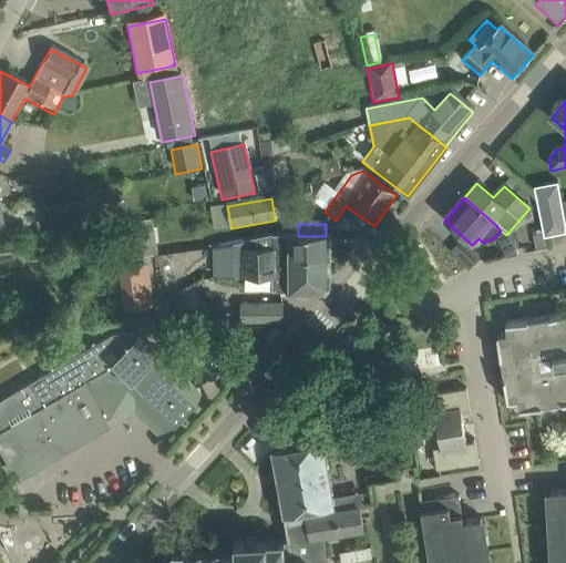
[(111,238),(114,264),(137,262),(134,236),(111,238)]
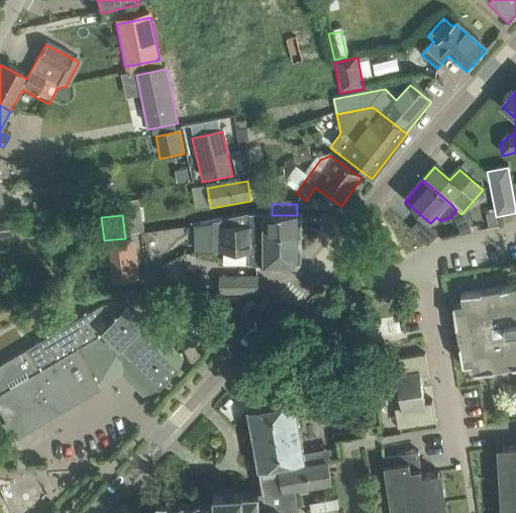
[(212,224),(212,241),(233,241),(233,228),(247,228),(248,235),(297,235),(297,215),(272,215),(247,215),(221,221),(221,223),(212,224)]
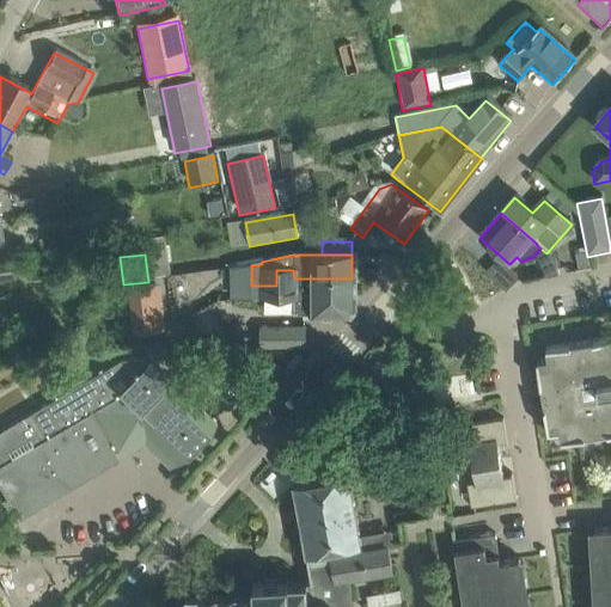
[(588,269),(586,256),(575,257),(578,271),(588,269)]
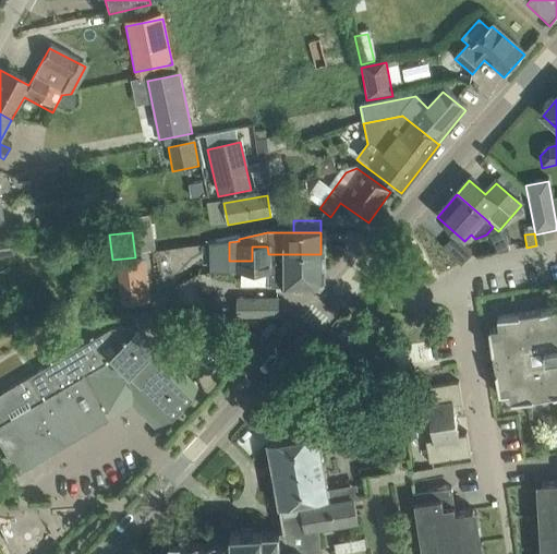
[(0,259),(11,257),(8,238),(0,238),(0,259)]
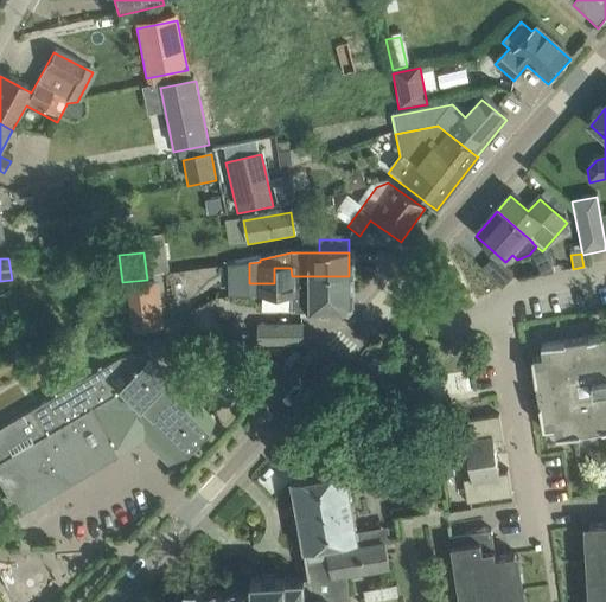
[(514,279),(492,261),(482,273),(495,285),(502,292),(514,279)]
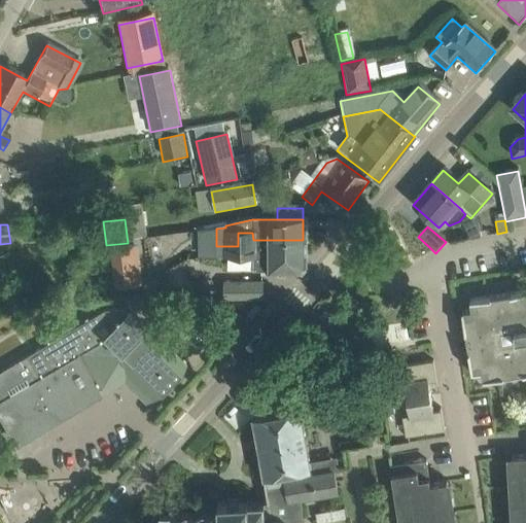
[(252,233),(238,233),(238,246),(216,246),(216,258),(215,258),(215,259),(252,259),(252,272),(299,273),(304,268),(303,240),(253,240),(252,233)]
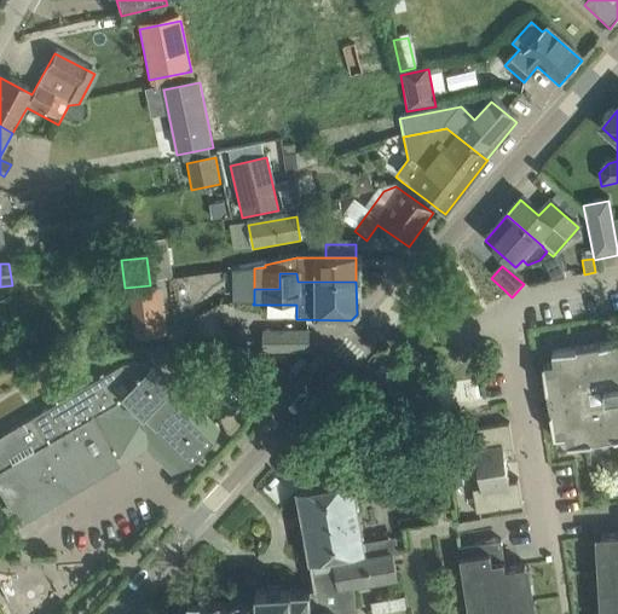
[(156,290),(127,294),(132,339),(142,337),(140,329),(160,326),(156,290)]
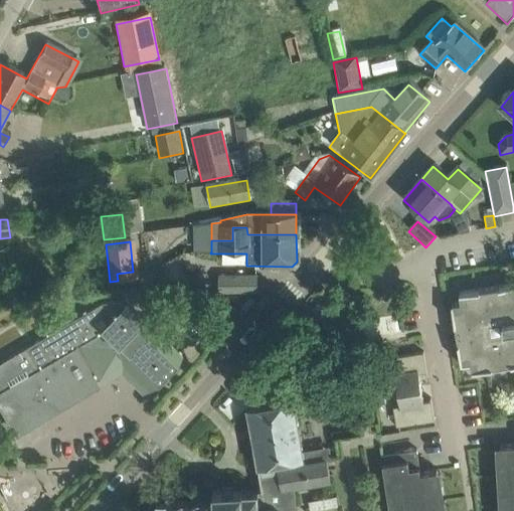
[(217,280),(217,295),(255,295),(254,278),(234,279),(217,280)]
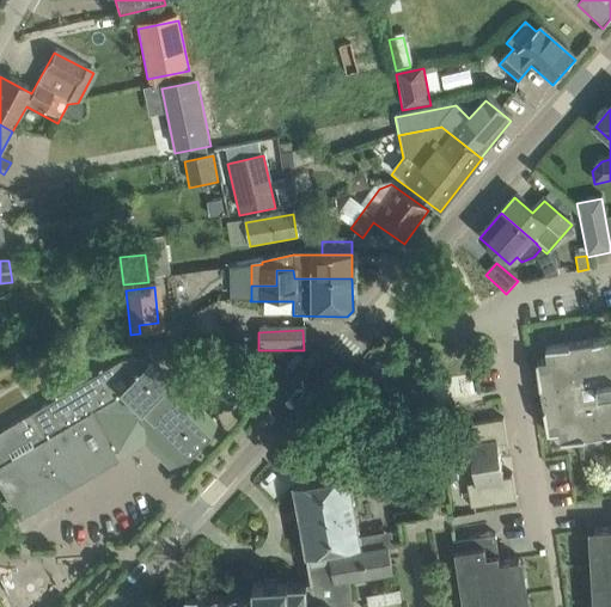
[(547,362),(536,363),(539,388),(541,391),(541,397),(542,403),(544,420),(547,433),(547,435),(558,434),(560,445),(578,442),(579,441),(610,436),(610,449),(610,451),(610,454),(610,341),(544,351),(547,362)]
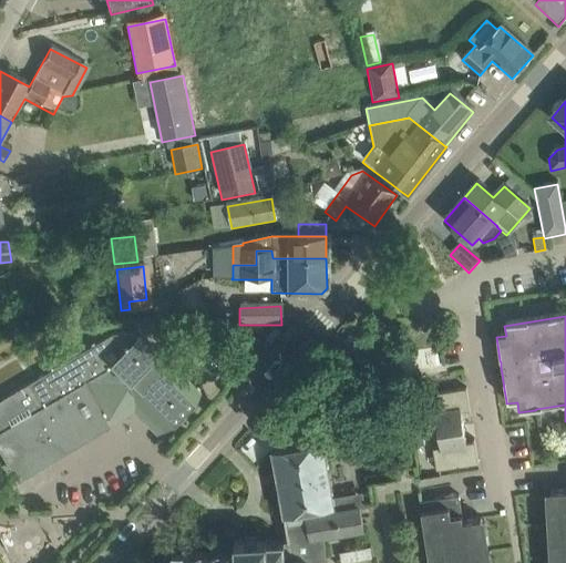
[(0,457),(13,479),(104,426),(103,423),(133,406),(162,434),(172,429),(193,406),(198,396),(156,356),(157,355),(136,335),(134,337),(133,337),(111,337),(0,401),(0,457)]
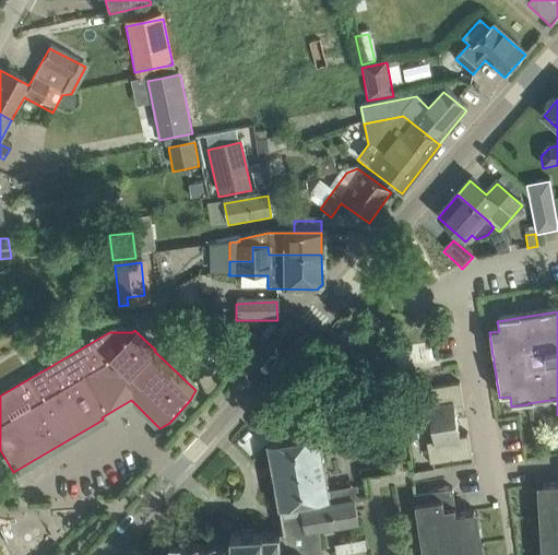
[(417,392),(422,414),(428,413),(431,428),(456,425),(453,409),(461,408),(461,410),(462,410),(459,386),(417,392)]
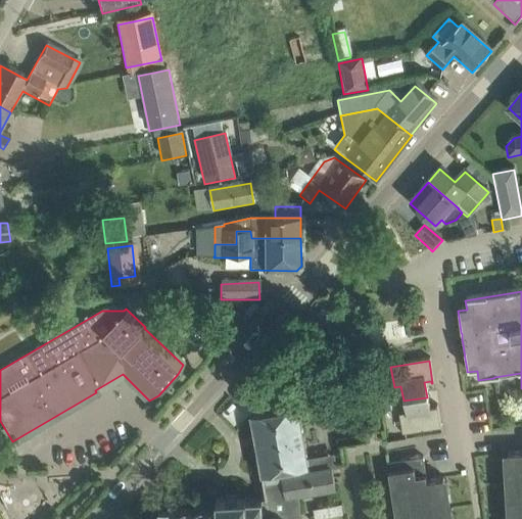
[(337,384),(339,395),(360,391),(357,380),(337,384)]
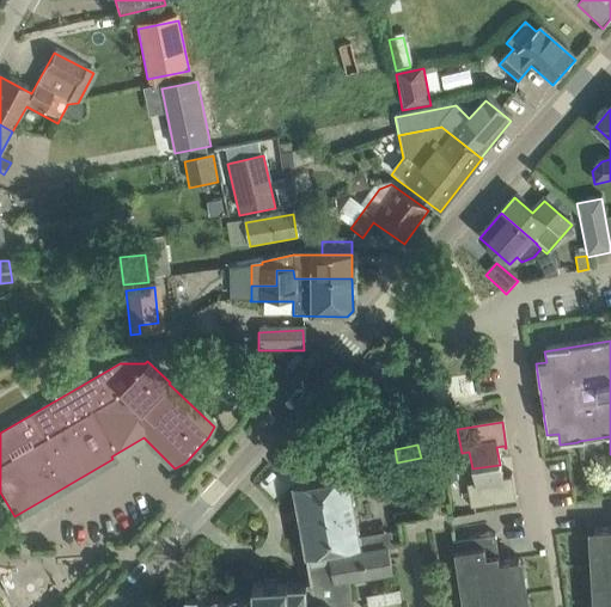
[(453,459),(443,461),(444,472),(456,471),(453,459)]
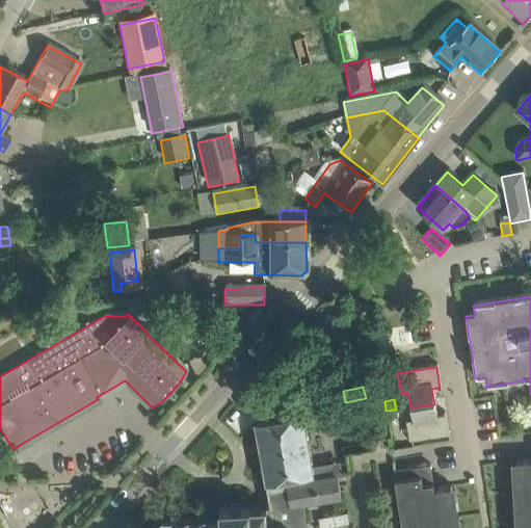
[(413,422),(405,424),(408,444),(448,438),(444,415),(443,416),(443,418),(436,419),(434,404),(410,407),(413,422)]
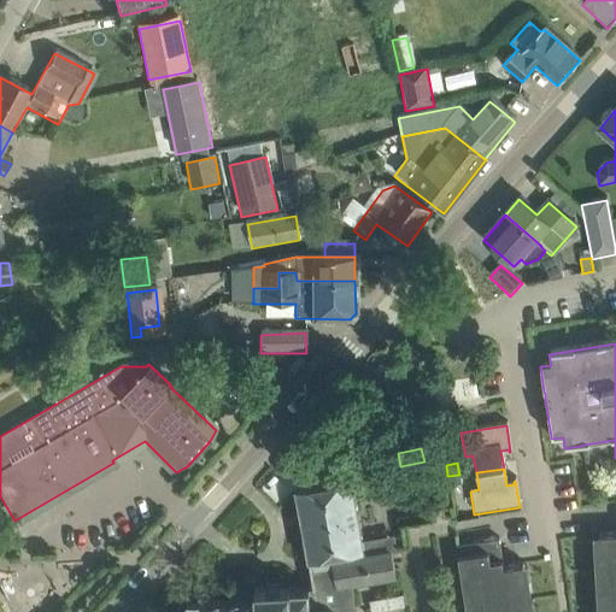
[(461,487),(459,475),(447,476),(449,488),(461,487)]
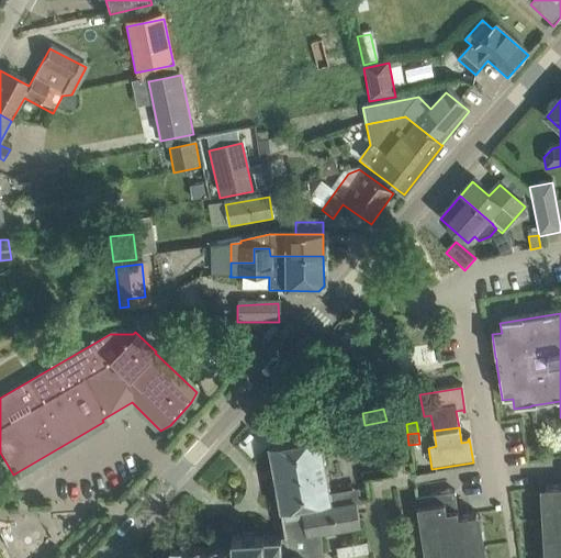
[(269,448),(284,538),(321,536),(358,529),(354,501),(331,505),(323,461),(320,439),(269,448)]
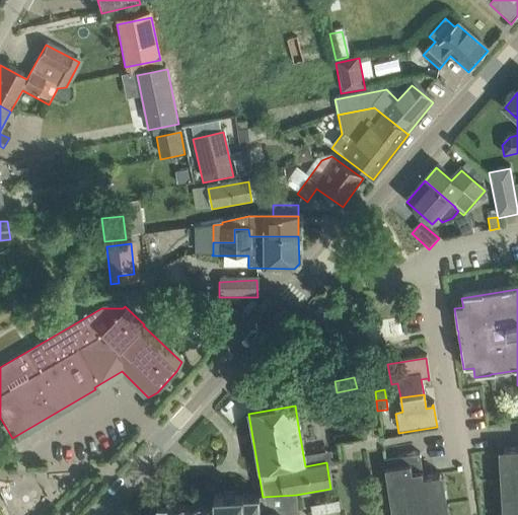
[(517,514),(517,450),(503,451),(504,470),(509,469),(509,482),(505,482),(506,501),(510,500),(511,512),(506,512),(506,514),(517,514)]
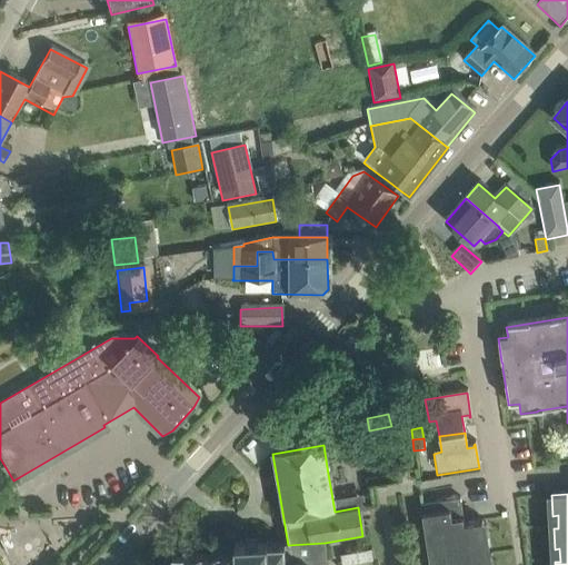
[(421,506),(420,506),(429,564),(481,564),(481,561),(487,559),(484,538),(478,539),(476,527),(481,526),(481,524),(464,526),(459,501),(421,506)]
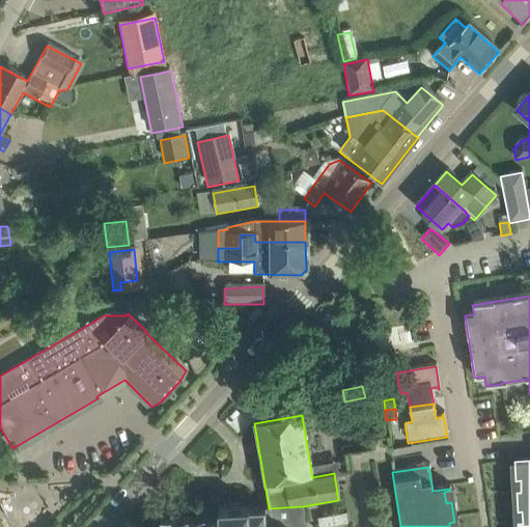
[(303,506),(269,508),(263,508),(263,509),(250,510),(250,507),(247,507),(247,508),(240,508),(240,504),(228,504),(229,509),(222,509),(222,508),(219,509),(219,517),(160,520),(161,526),(304,526),(303,506)]
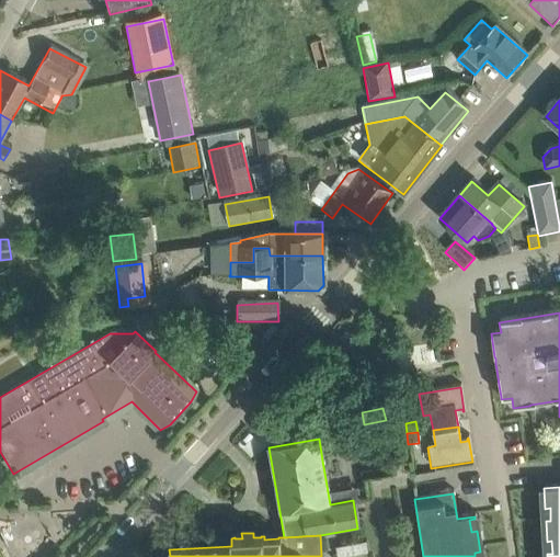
[(334,549),(335,556),(360,556),(367,555),(366,544),(334,549)]
